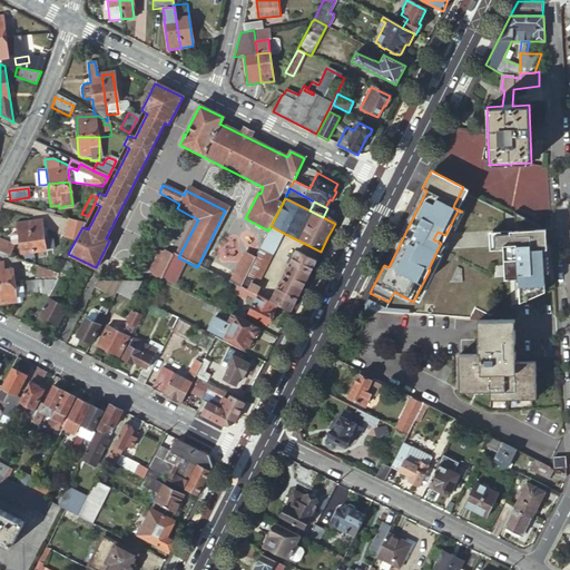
[(528,237),(541,236),(540,229),(540,226),(513,213),(513,217),(514,231),(488,233),(489,251),(502,249),(503,266),(507,266),(508,279),(518,278),(519,303),(544,291),(543,284),(540,284),(539,273),(548,273),(547,256),(542,257),(541,249),(541,248),(529,249),(528,237)]
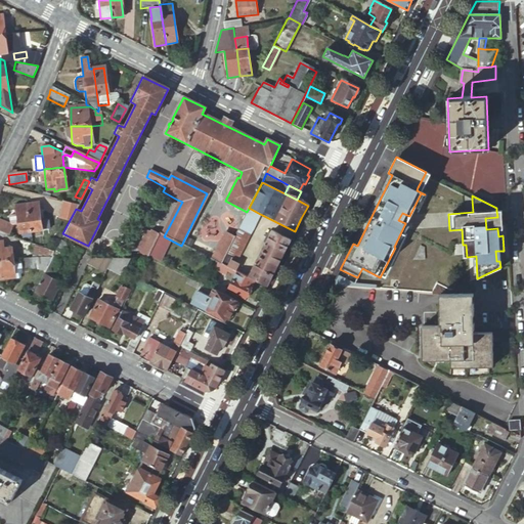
[(177,200),(160,233),(164,236),(182,202),(177,200)]
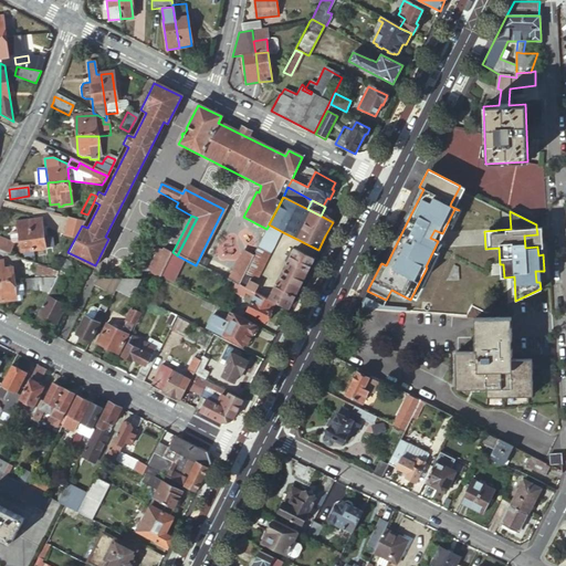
[(43,265),(59,271),(64,259),(67,252),(82,226),(84,220),(69,217),(43,265)]
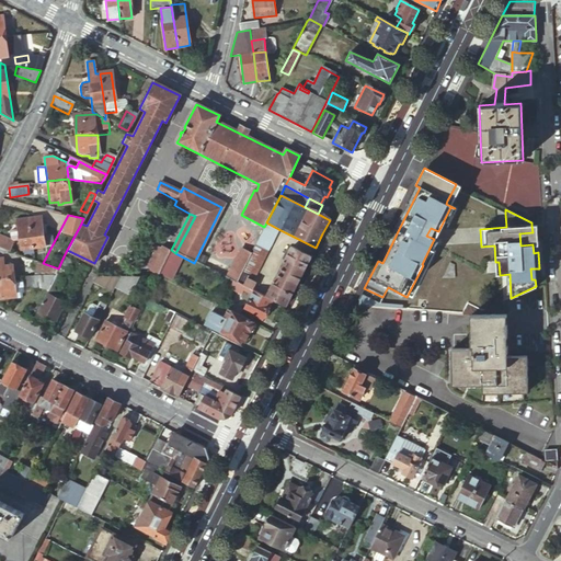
[(38,216),(26,218),(31,247),(43,245),(38,216)]
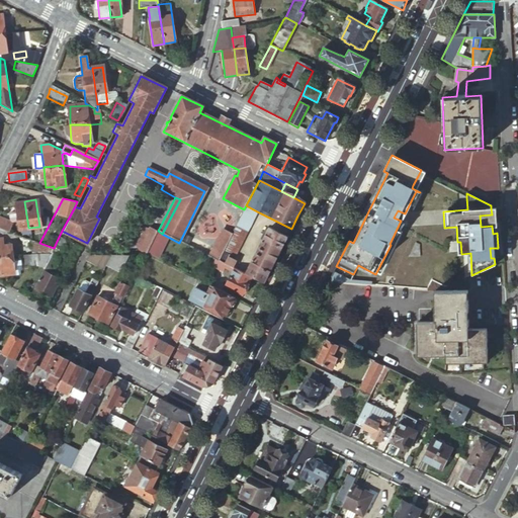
[(28,228),(24,201),(13,202),(17,230),(28,228)]
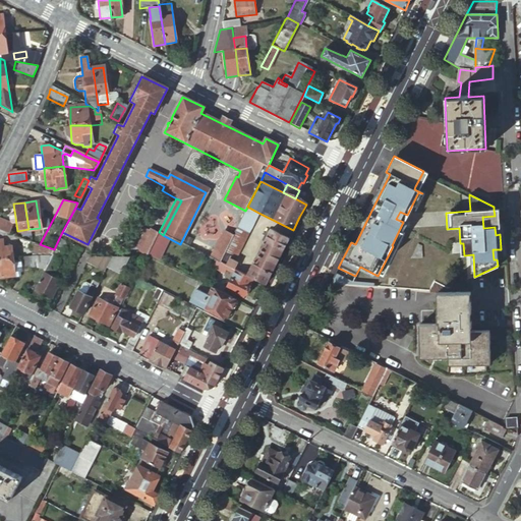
[(248,234),(258,213),(247,207),(245,211),(239,222),(236,228),(248,234)]
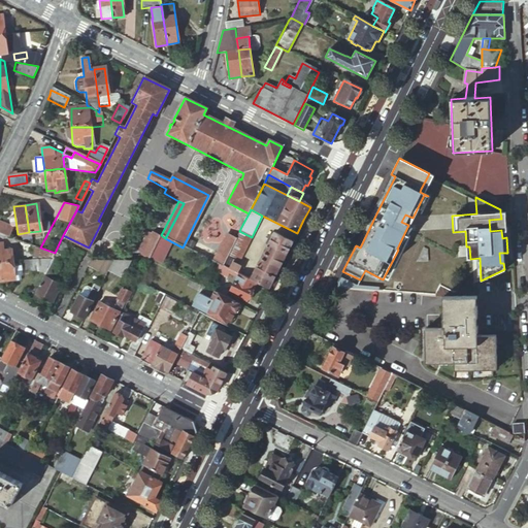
[(504,211),(500,212),(501,219),(489,220),(490,231),(501,230),(501,231),(505,231),(505,228),(504,211)]
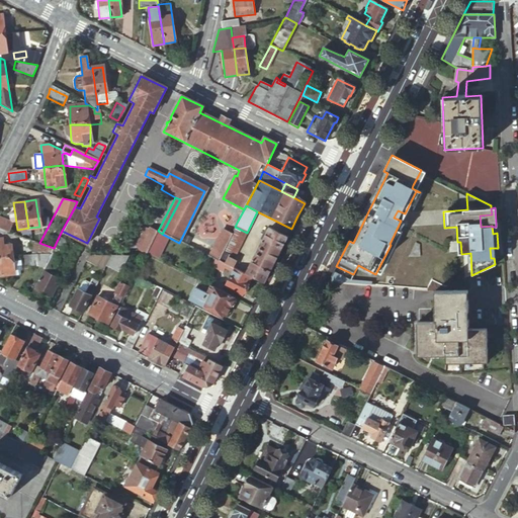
[(0,219),(0,229),(3,230),(8,232),(10,223),(0,219)]
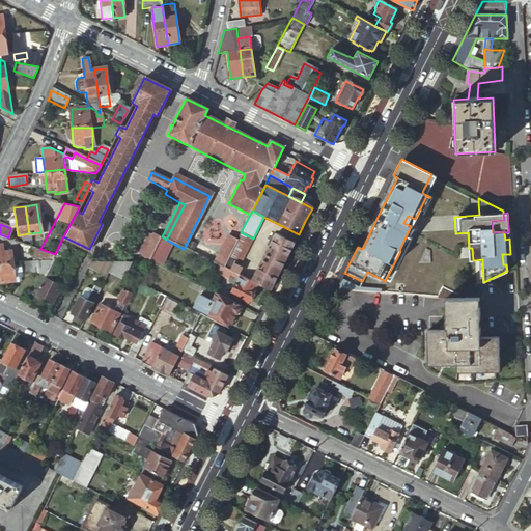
[(238,240),(223,269),(238,276),(241,269),(233,266),(235,262),(240,264),(253,239),(241,232),(238,240)]
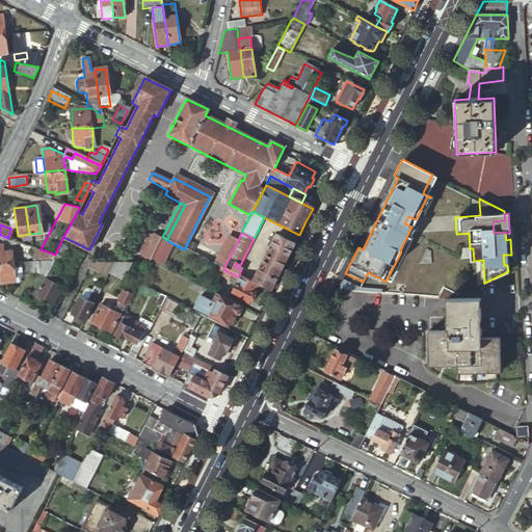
[(253,281),(271,290),(294,243),(276,234),(253,281)]
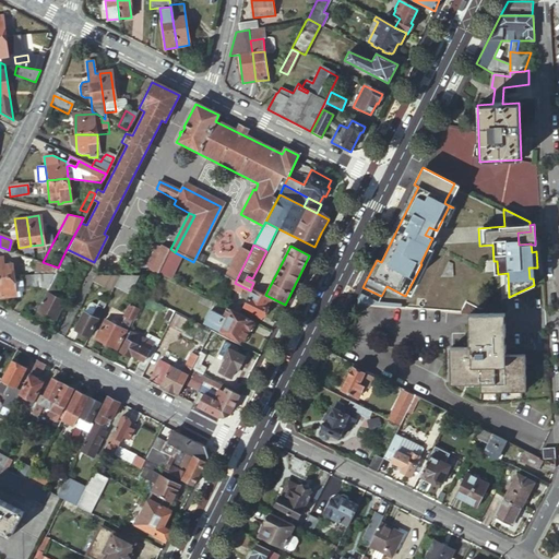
[(150,270),(157,274),(169,251),(161,247),(150,270)]
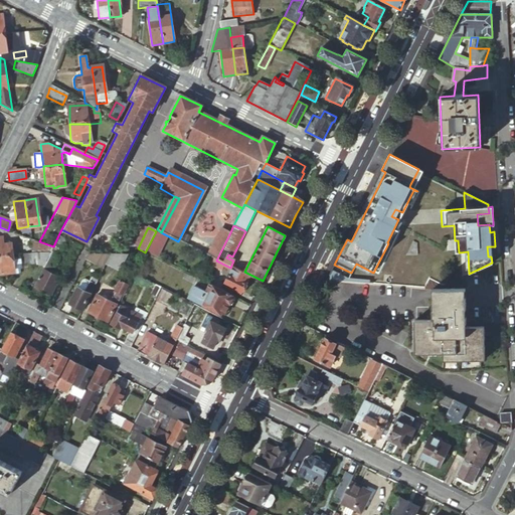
[(206,254),(216,261),(230,232),(219,227),(206,254)]
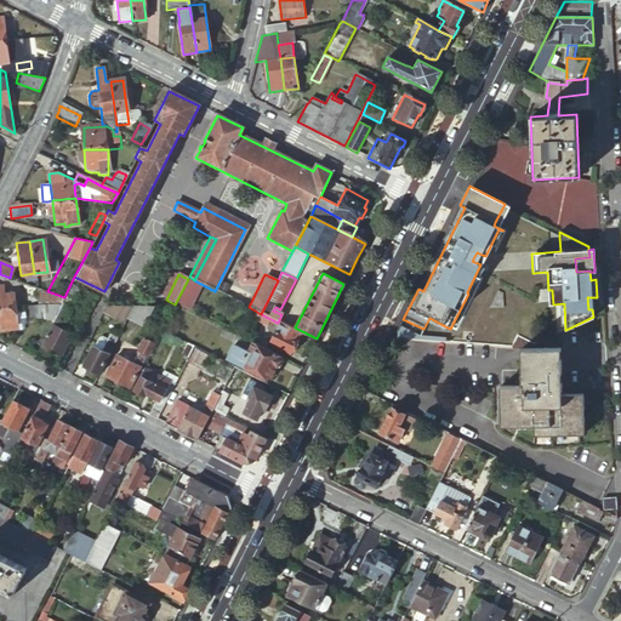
[(3,280),(0,280),(0,307),(15,307),(13,292),(4,292),(3,280)]
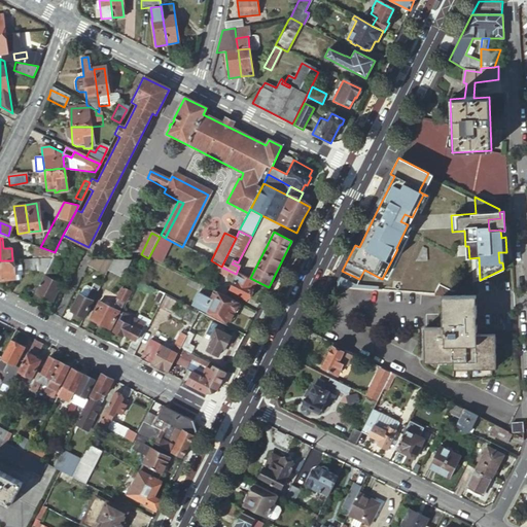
[(55,252),(51,258),(33,293),(51,303),(60,285),(47,279),(50,273),(54,274),(58,266),(55,264),(57,259),(58,260),(66,244),(60,241),(55,252)]
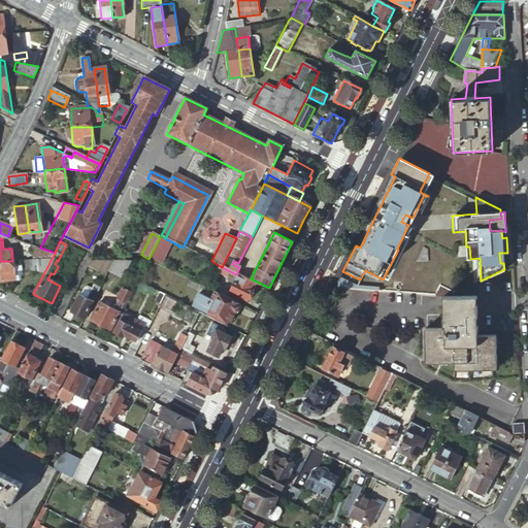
[(48,259),(23,260),(24,270),(42,271),(48,259)]
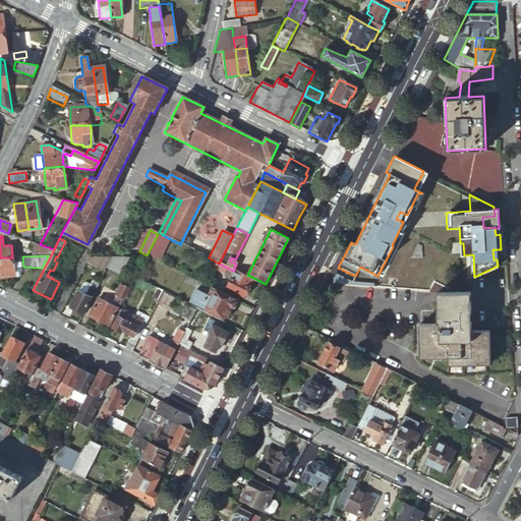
[(89,255),(84,263),(95,268),(102,255),(89,255)]
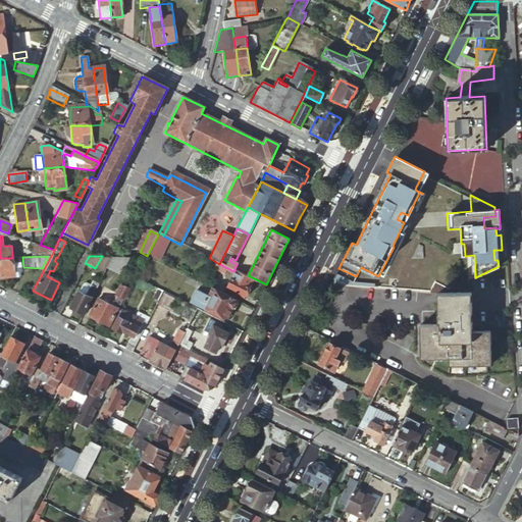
[(102,256),(95,268),(103,272),(105,268),(111,257),(102,256)]
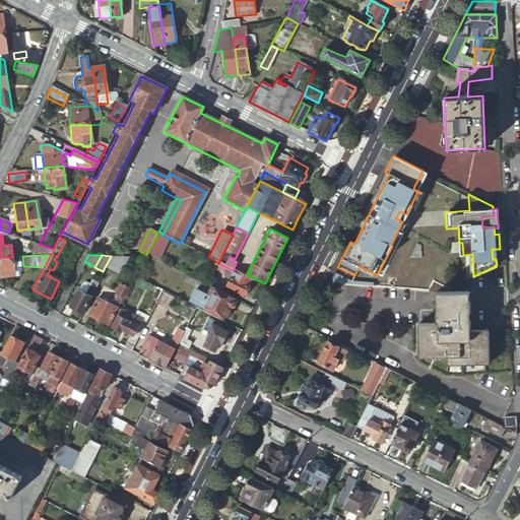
[(128,256),(111,256),(105,267),(120,273),(128,256)]
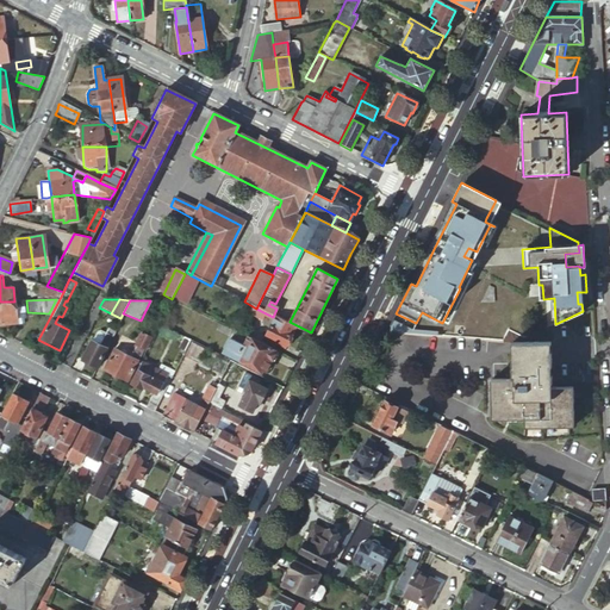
[(291,337),(296,328),(273,317),(256,309),(244,302),(241,300),(237,307),(261,321),(263,317),(272,322),(262,340),(278,347),(280,343),(286,347),(287,347),(292,337),(291,337)]
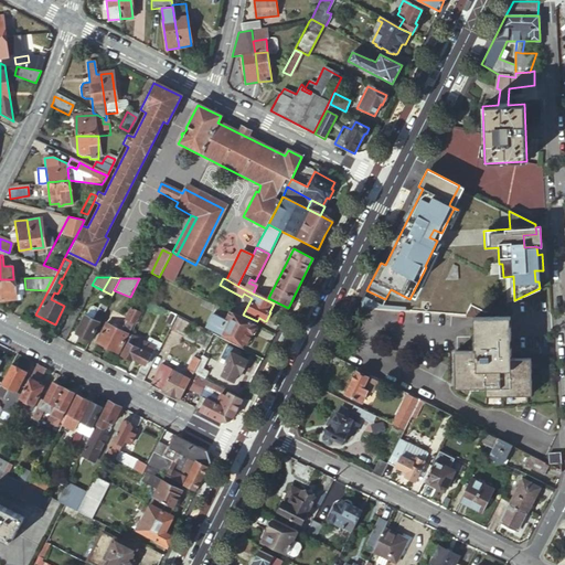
[(0,300),(16,300),(16,291),(14,291),(13,279),(0,279),(0,300)]
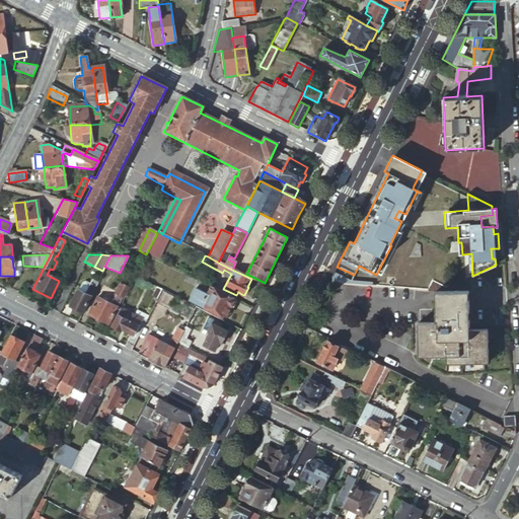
[(186,275),(199,281),(202,283),(205,276),(190,268),(186,275)]
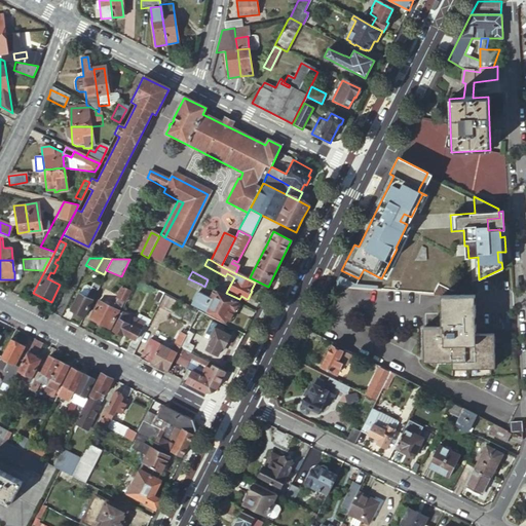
[(82,317),(99,286),(92,283),(85,297),(78,294),(69,311),(82,317)]
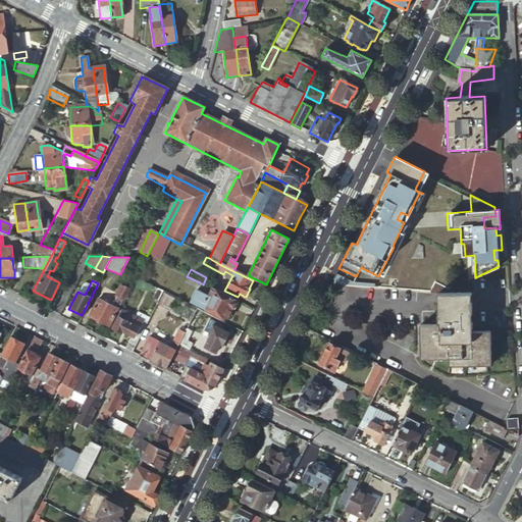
[(235,302),(236,301),(203,284),(200,282),(189,303),(212,315),(213,313),(226,319),(231,310),(232,310),(237,303),(235,302)]
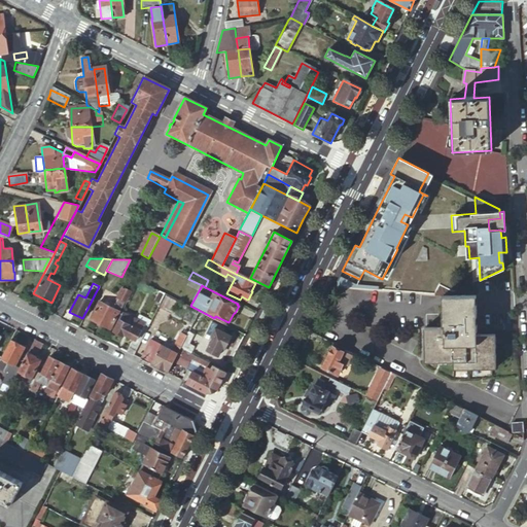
[(126,304),(131,293),(121,288),(116,299),(116,300),(112,309),(99,303),(90,321),(108,330),(123,303),(126,304)]
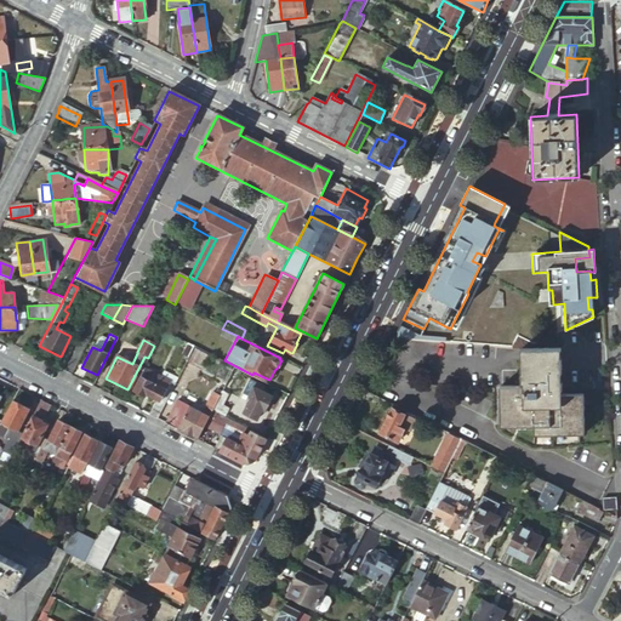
[(212,358),(194,348),(187,364),(204,372),(212,358)]
